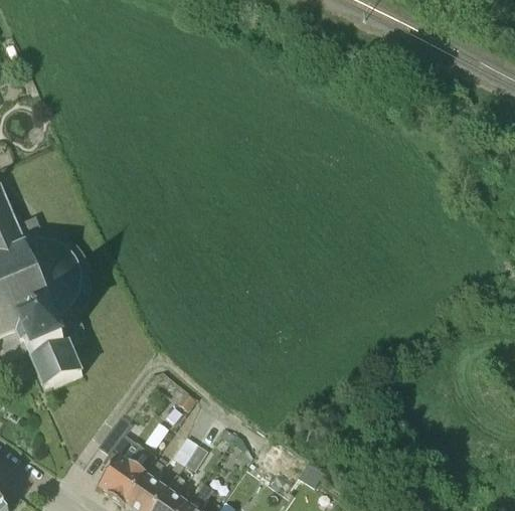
[(23,59),(16,62),(31,99),(38,96),(39,96),(24,59),(23,59)]
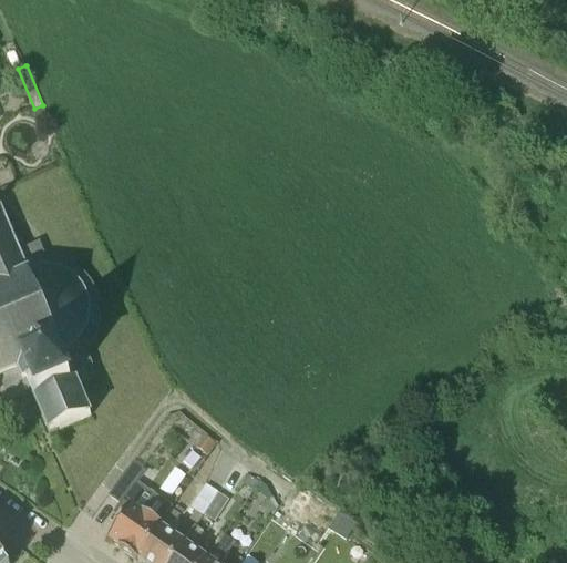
[(95,286),(93,283),(92,279),(90,277),(88,274),(85,272),(83,269),(80,267),(75,263),(72,262),(65,258),(62,257),(59,256),(55,255),(52,255),(49,254),(45,254),(39,239),(19,248),(0,205),(0,398),(2,403),(32,390),(50,432),(58,429),(57,428),(91,413),(76,382),(95,375),(90,364),(92,362),(86,347),(90,344),(92,341),(94,338),(98,334),(99,331),(100,328),(100,325),(101,321),(101,318),(101,315),(101,311),(101,308),(101,305),(100,302),(100,298),(99,295),(98,292),(96,288),(95,286)]
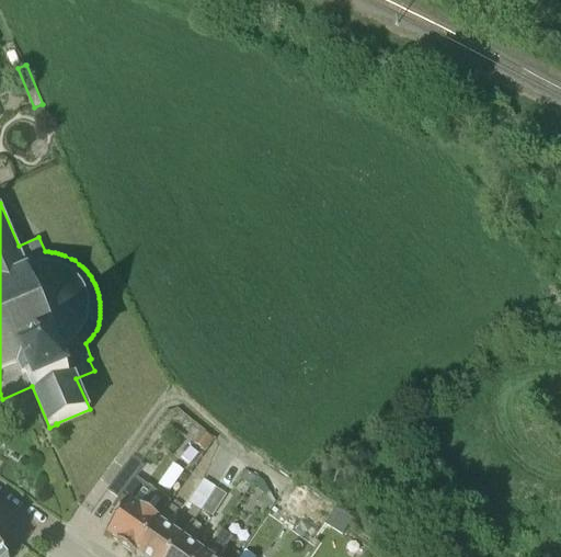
[(202,428),(194,440),(204,446),(213,435),(202,428)]
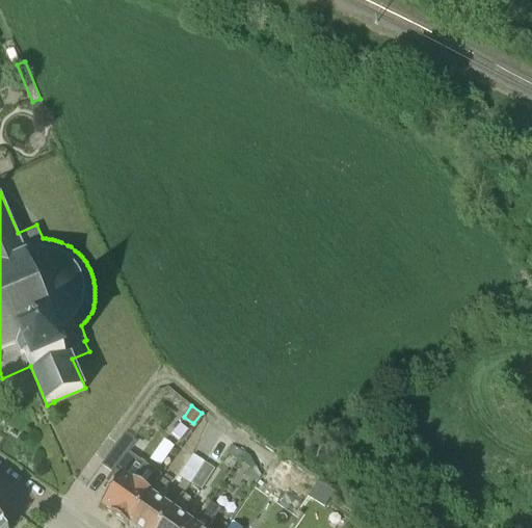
[(112,510),(111,512),(128,524),(129,522),(128,522),(161,475),(163,473),(129,449),(136,439),(125,430),(101,463),(112,471),(106,480),(113,484),(101,503),(112,510)]
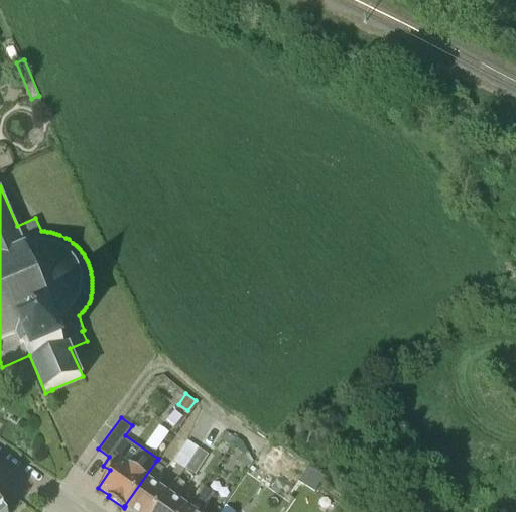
[(226,429),(221,436),(230,443),(235,435),(226,429)]
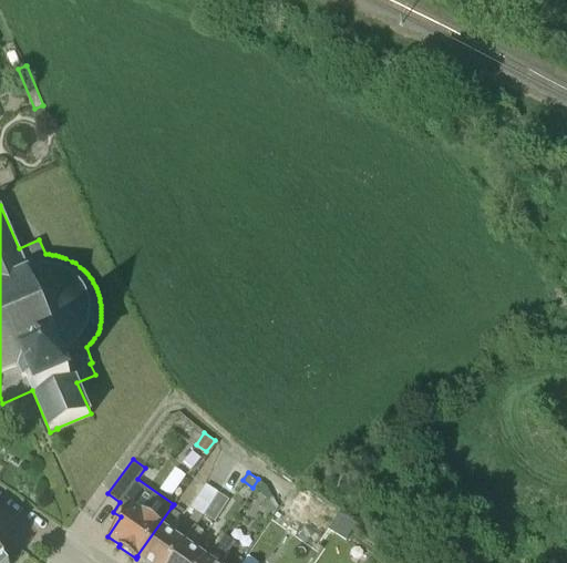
[(203,513),(204,512),(217,489),(206,482),(191,505),(203,513)]
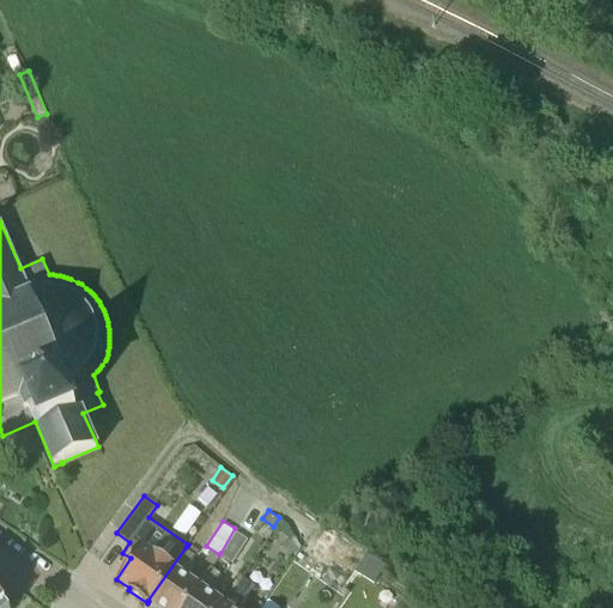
[(235,528),(220,553),(232,560),(248,536),(235,528)]
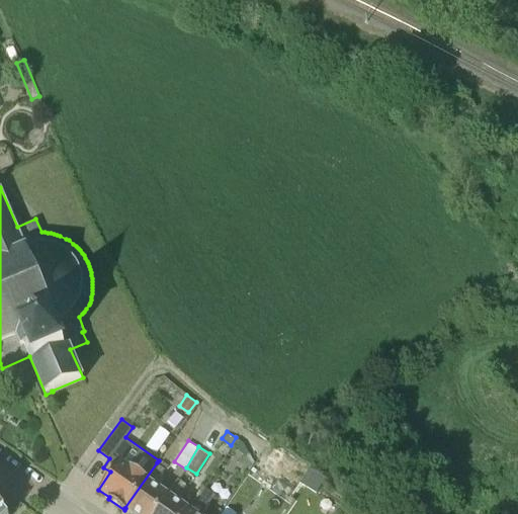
[(245,454),(237,460),(243,467),(244,468),(251,462),(245,454)]
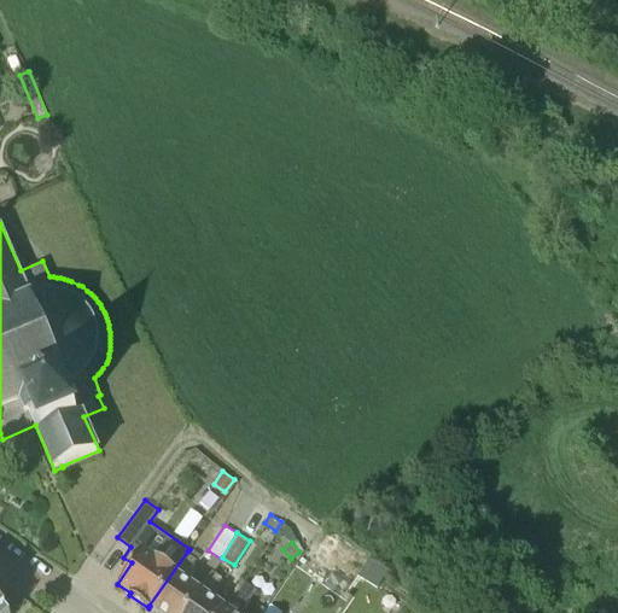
[(187,552),(149,606),(150,606),(159,612),(180,612),(200,587),(187,578),(193,570),(190,567),(196,558),(187,552)]
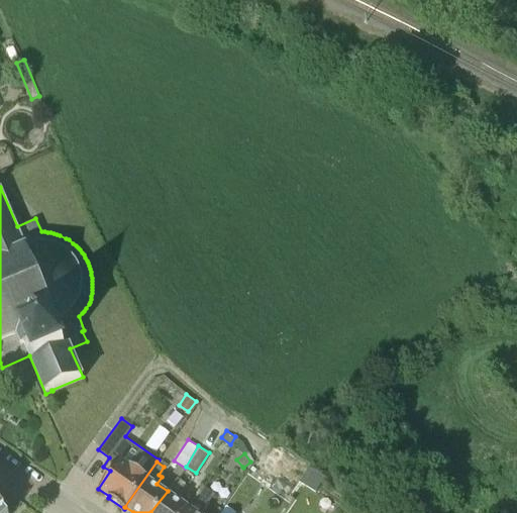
[(308,467),(300,480),(315,490),(324,475),(308,467)]
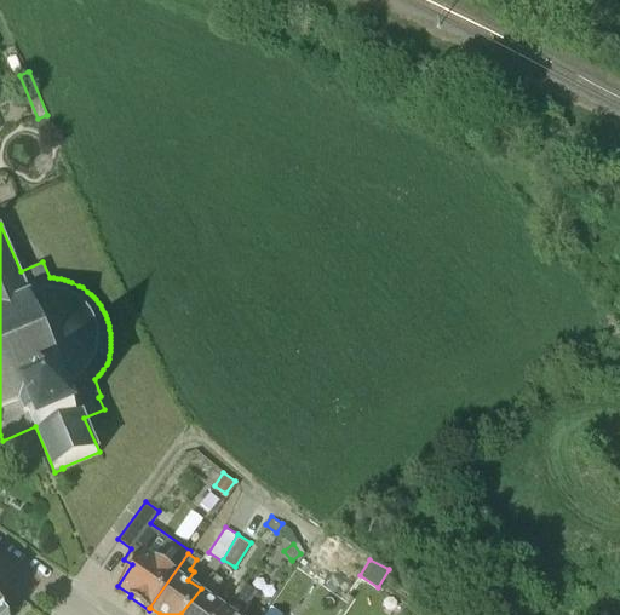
[(213,572),(206,581),(216,588),(223,579),(213,572)]
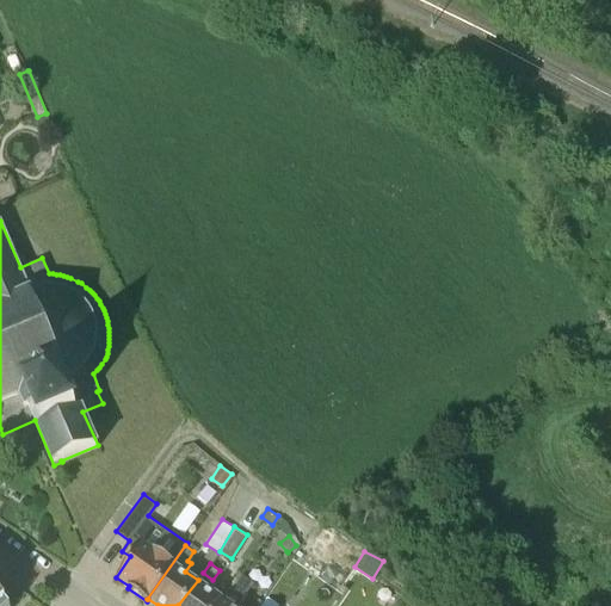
[(222,598),(216,605),(240,605),(238,605),(236,605),(253,582),(241,574),(224,598),(223,597),(222,598)]
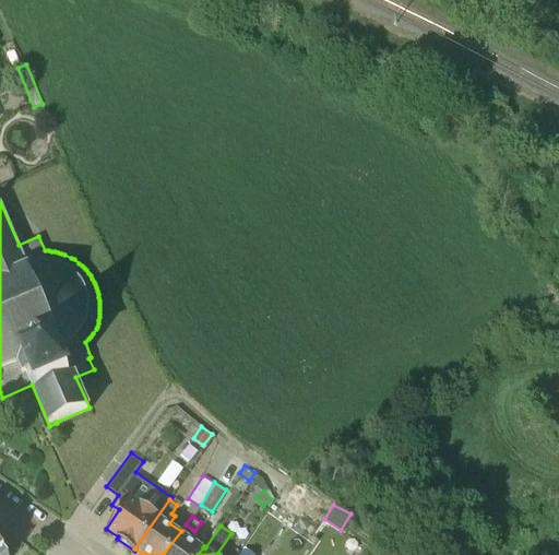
[(163,554),(198,554),(204,546),(181,531),(163,554)]
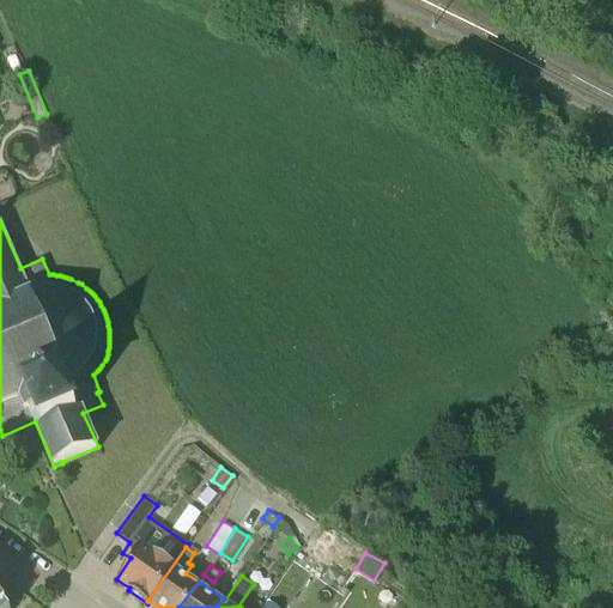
All buildings are outlined.
